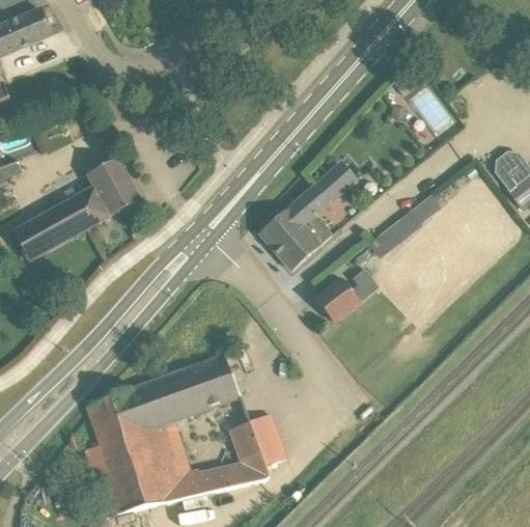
[(0,56),(51,32),(38,6),(0,25),(0,56)]
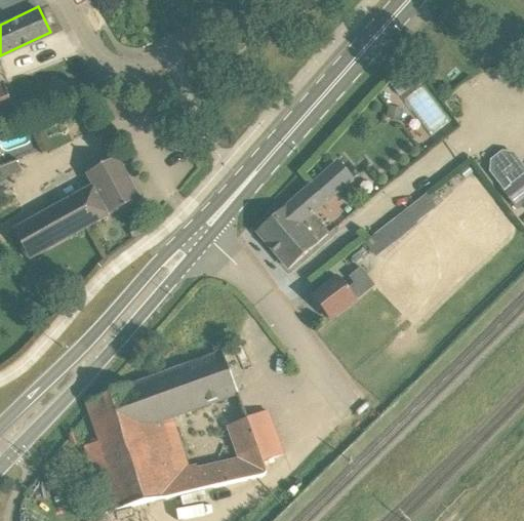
[(412,85),(402,72),(389,81),(398,94),(412,85)]
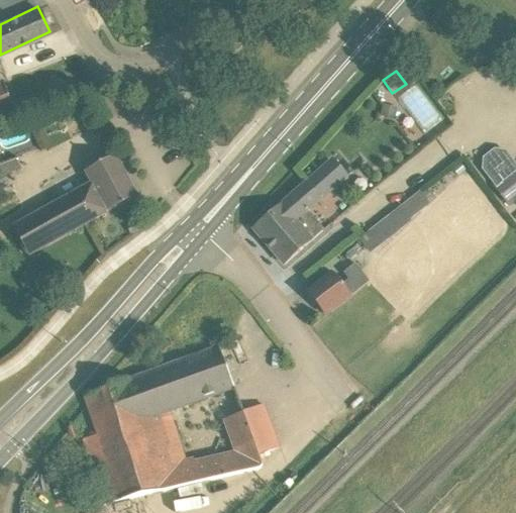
[(0,112),(13,108),(3,78),(0,79),(0,112)]
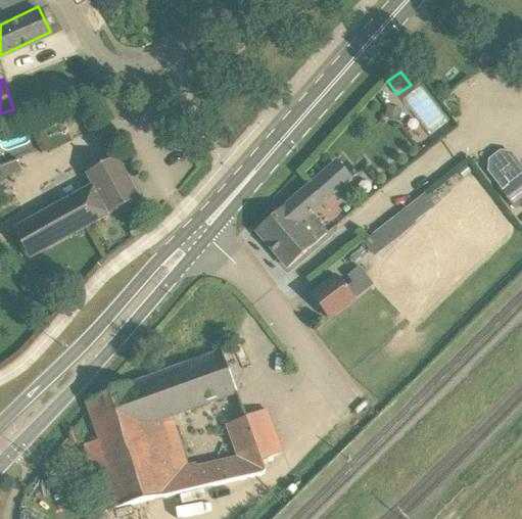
[(396,98),(425,134),(446,116),(418,81),(396,98)]
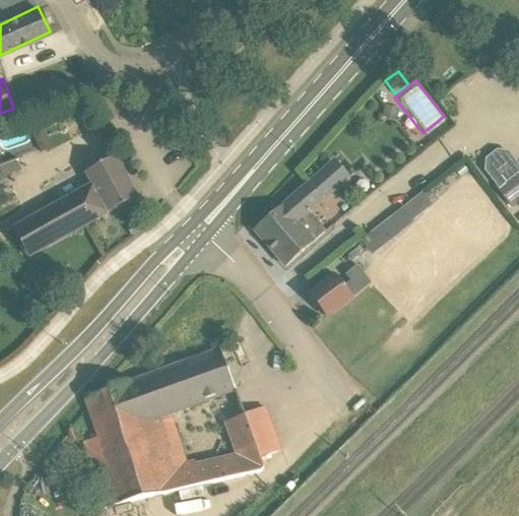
[(381,114),(396,118),(399,105),(385,101),(381,114)]
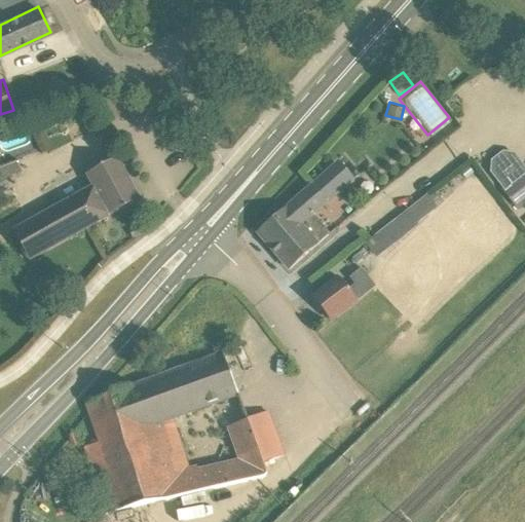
[(524,163),(514,150),(502,148),(491,157),(490,170),(502,185),(501,186),(518,208),(524,202),(524,203),(524,163)]
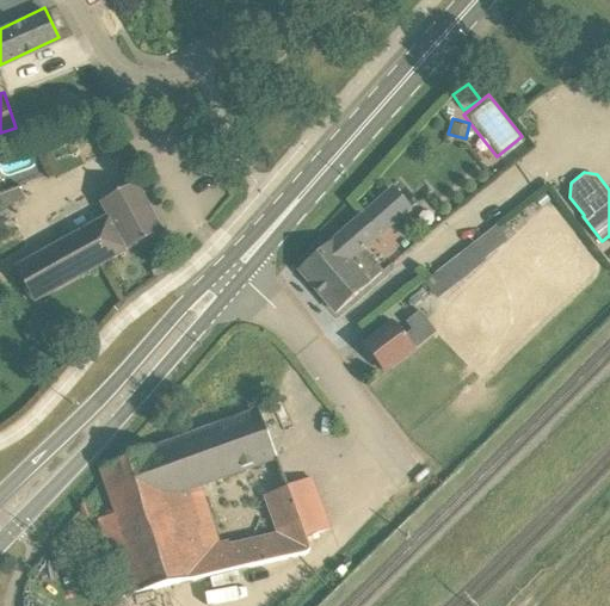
[(162,227),(136,180),(135,179),(98,199),(106,212),(13,264),(34,298),(162,227)]
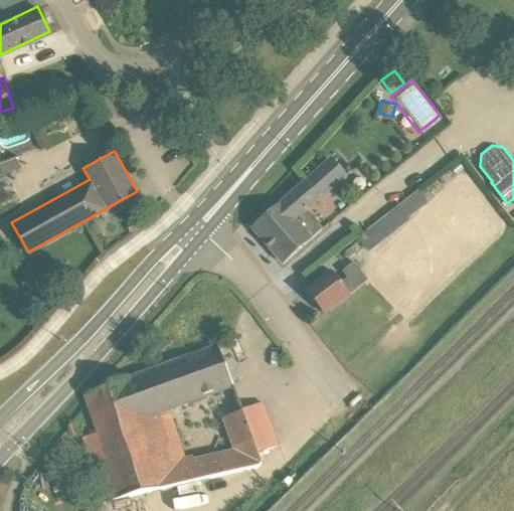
[(0,173),(20,165),(16,155),(0,161),(0,173)]
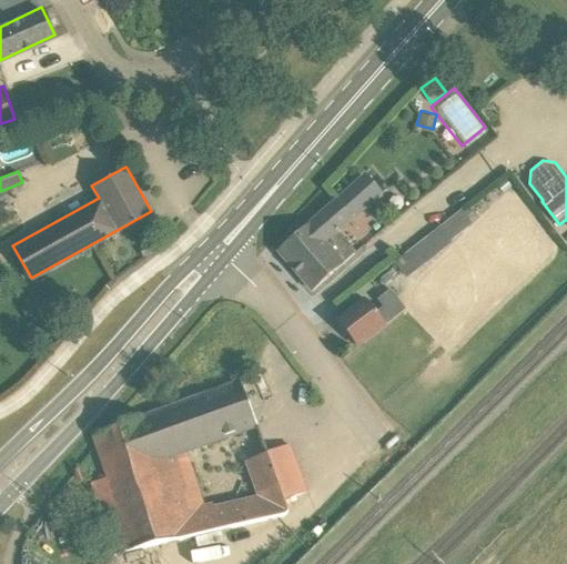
[(312,286),(328,272),(355,249),(338,230),(353,217),(352,215),(368,200),(353,182),(279,248),(312,286)]
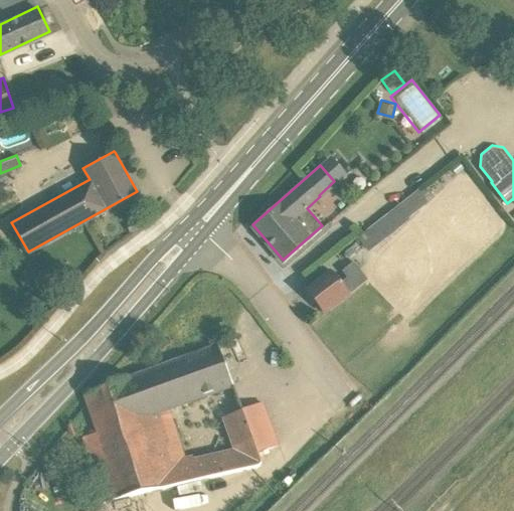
[(416,187),(355,235),(366,249),(408,216),(407,215),(426,200),(416,187)]
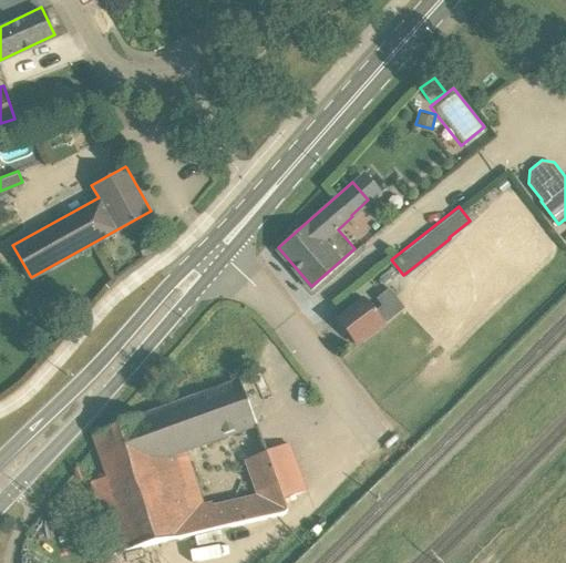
[(146,239),(139,244),(143,251),(151,246),(146,239)]
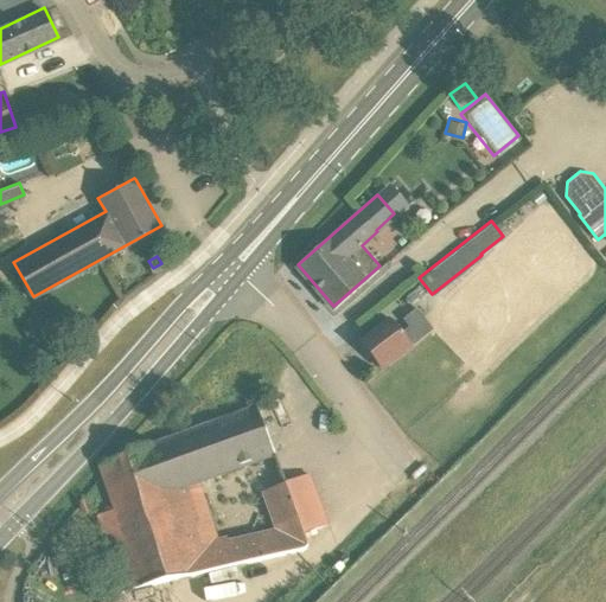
[(382,366),(401,351),(433,326),(418,307),(403,319),(407,324),(400,331),(388,316),(361,339),(363,343),(361,345),(368,353),(370,351),(382,366)]
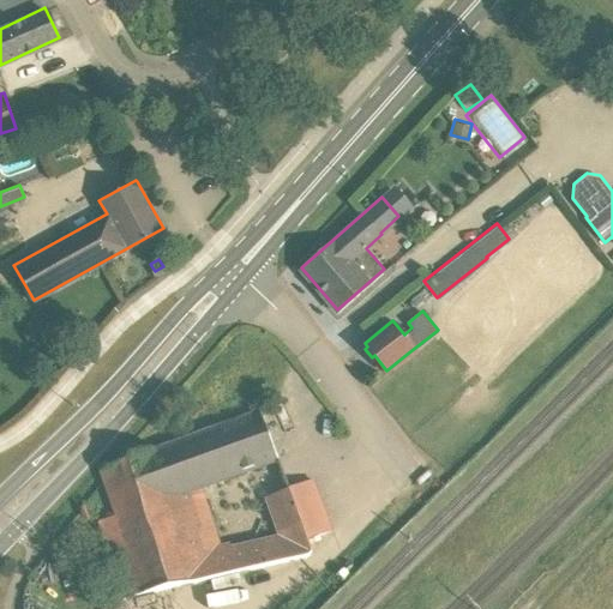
[(200,487),(278,459),(259,409),(101,466),(116,512),(100,518),(125,595),(306,553),(308,552),(310,550),(310,549),(310,548),(311,548),(310,546),(287,486),(264,494),(277,532),(263,535),(262,530),(221,542),(200,487)]
